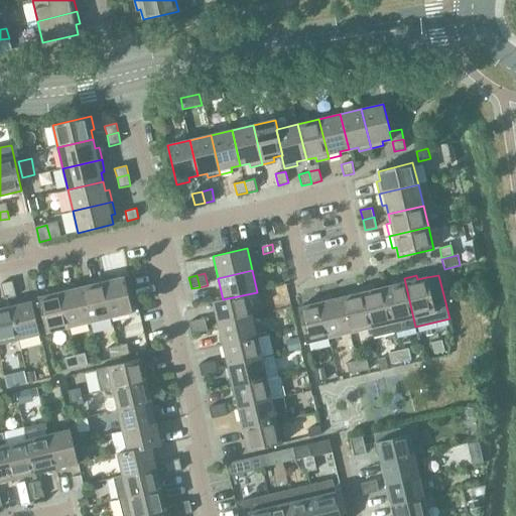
[(114,276),(102,278),(111,317),(133,312),(124,277),(115,279),(114,276)]
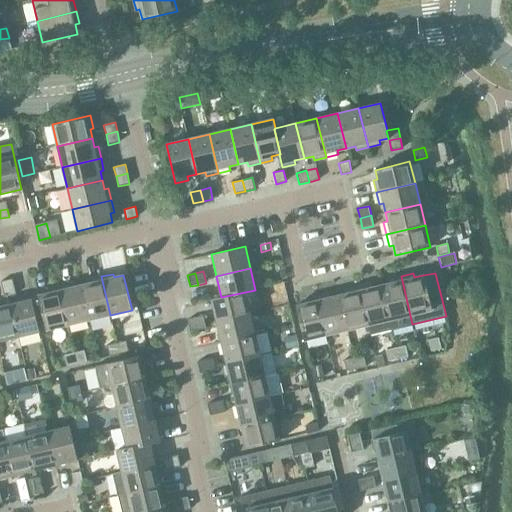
[(90,283),(81,285),(89,320),(110,315),(101,276),(89,279),(90,283)]
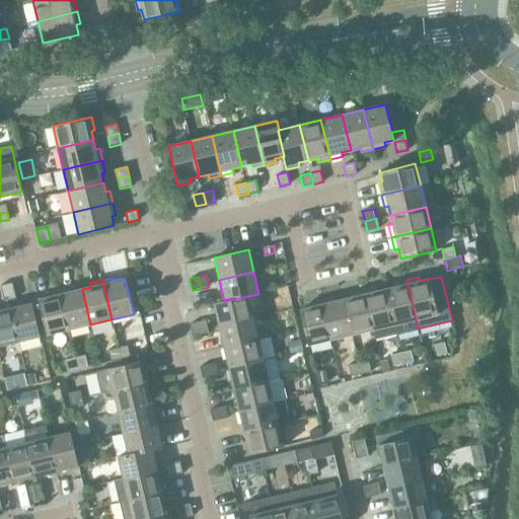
[(418,329),(418,328),(406,280),(394,283),(395,287),(386,289),(396,335),(418,329)]
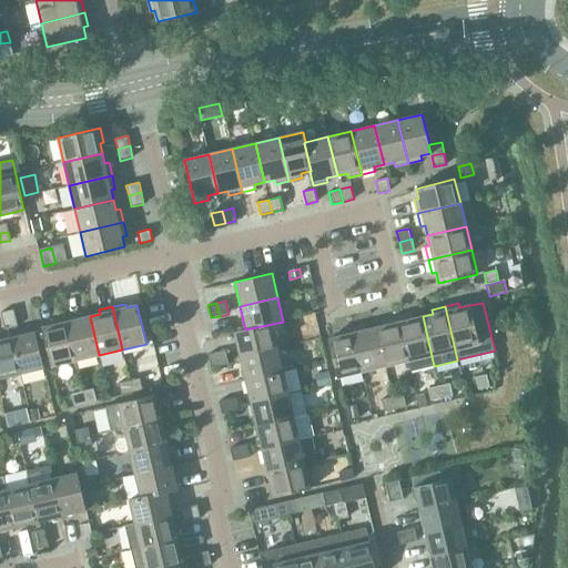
[(0,312),(2,321),(16,317),(13,310),(0,312)]
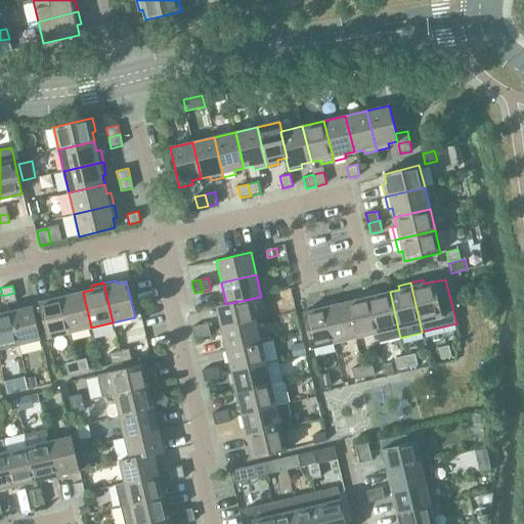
[(73,290),(60,293),(70,333),(91,328),(83,292),(74,294),(73,290)]
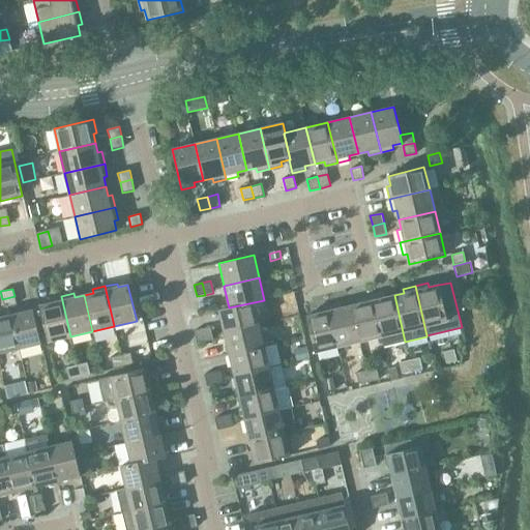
[(405,342),(394,295),(385,297),(384,293),(372,296),(381,336),(383,347),(405,342)]
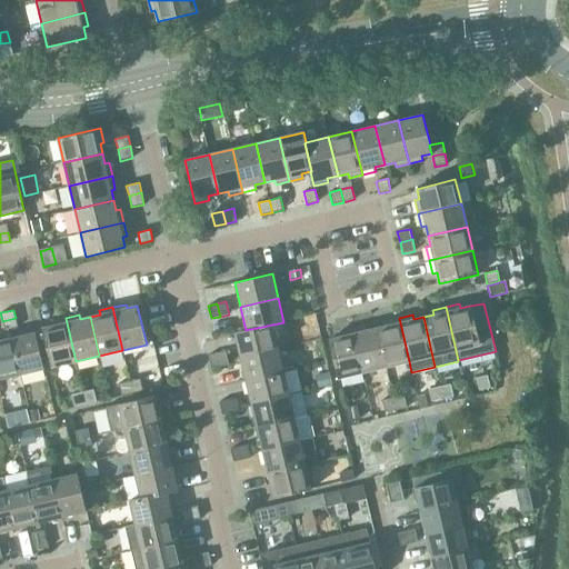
[(16,318),(2,321),(5,330),(18,327),(16,318)]
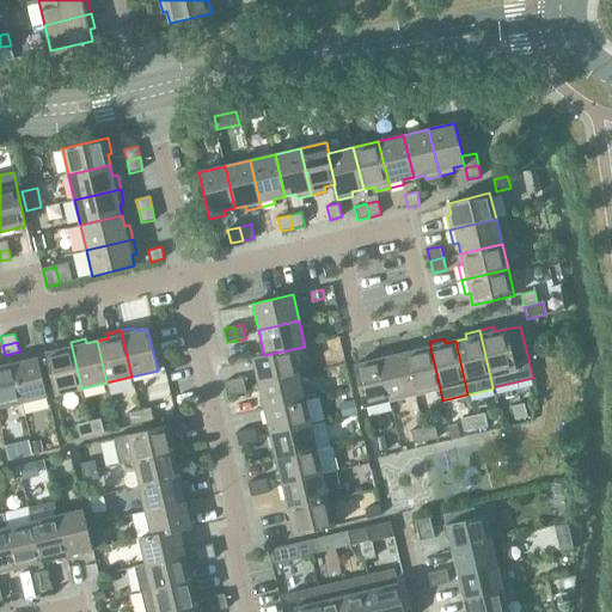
[(81,389),(71,342),(56,346),(57,350),(46,353),(55,395),(81,389)]
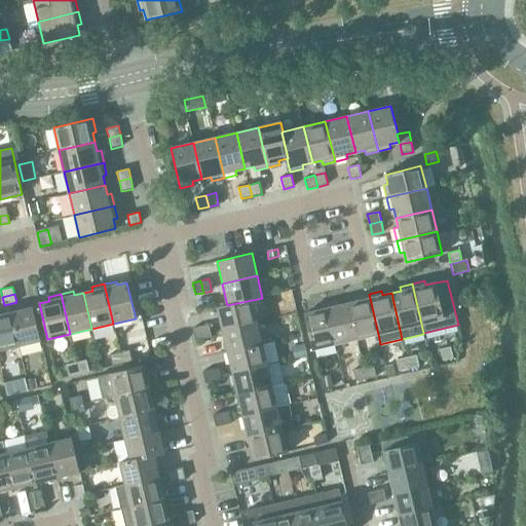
[(358,301),(348,303),(357,339),(378,334),(369,294),(357,297),(358,301)]
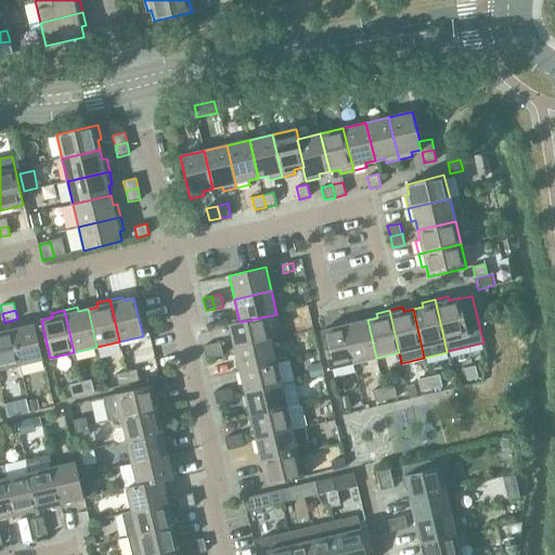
[(229,324),(234,348),(271,339),(266,317),(240,322),(229,324)]
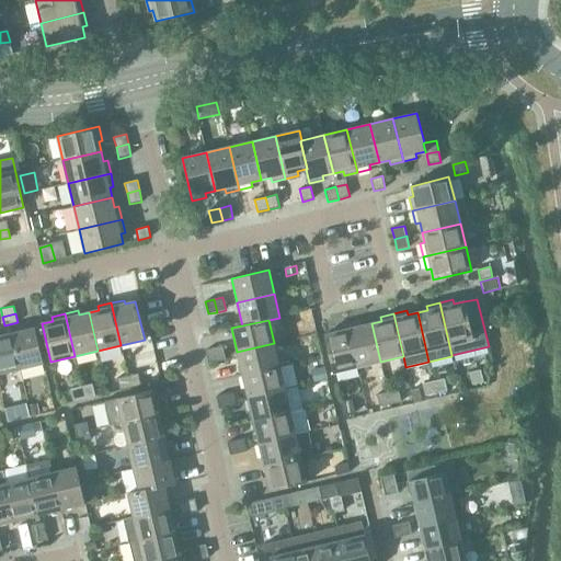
[(361,321),(347,324),(357,367),(380,362),(371,323),(362,325),(361,321)]
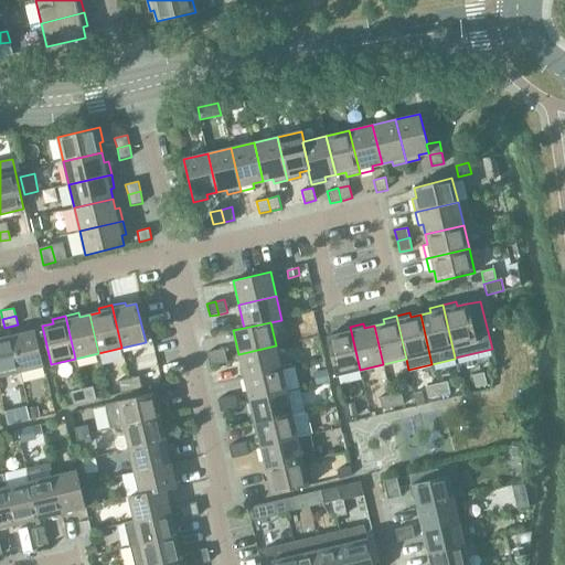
[(360,370),(350,327),(337,330),(338,334),(327,337),(336,375),(360,370)]
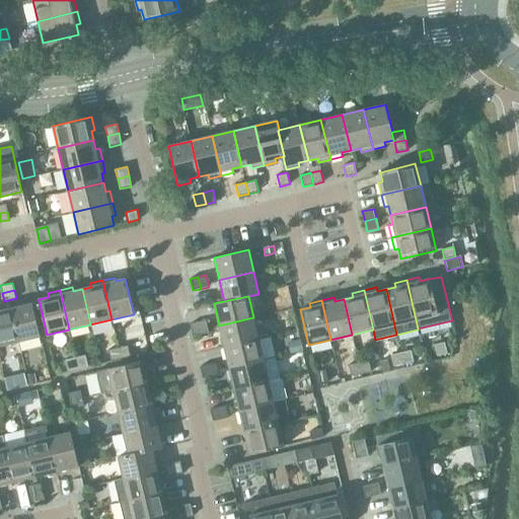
[(32,303),(10,308),(18,342),(41,337),(32,303)]
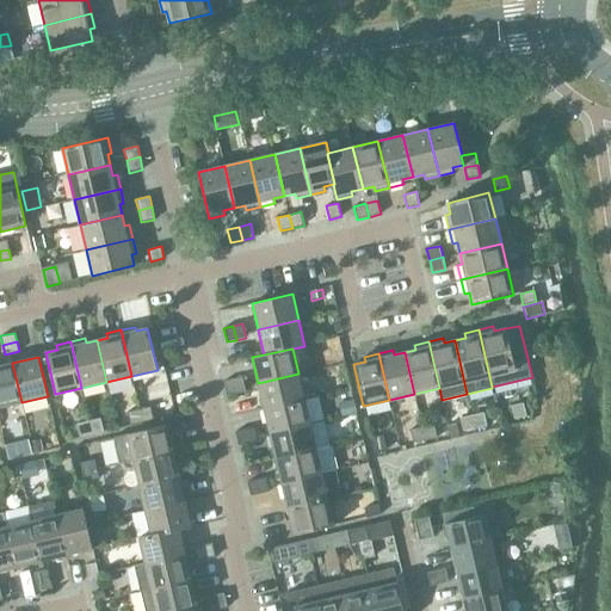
[(12,363),(0,365),(0,407),(22,402),(12,363)]
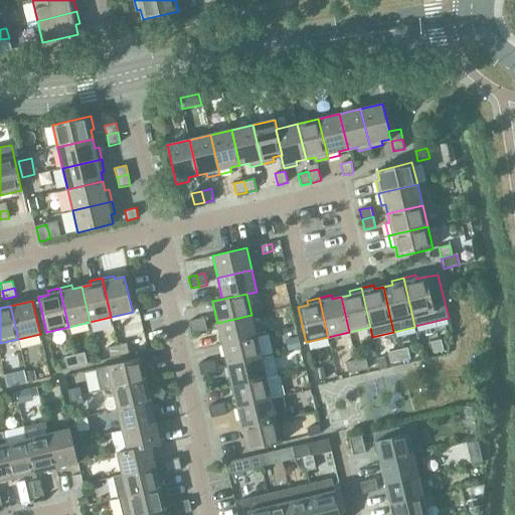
[(217,323),(222,344),(256,336),(251,315),(217,323)]
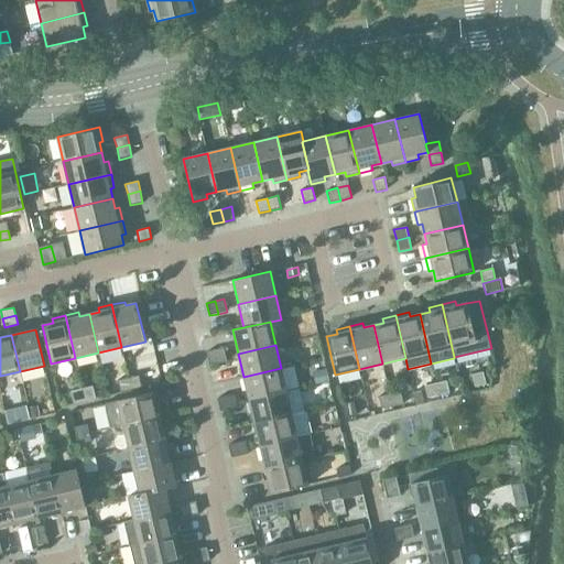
[(224,348),(215,350),(218,362),(227,361),(224,348)]
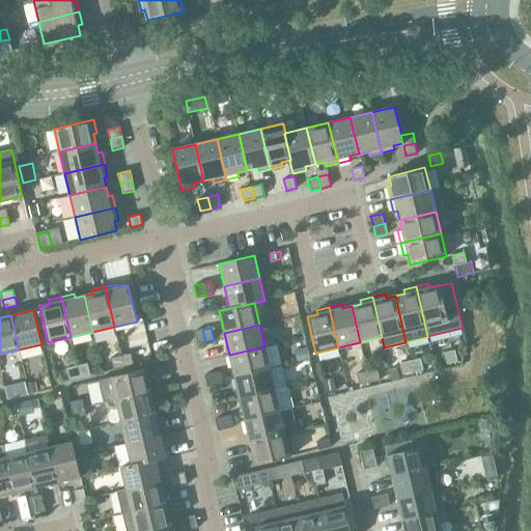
[(205,341),(202,330),(194,332),(197,343),(205,341)]
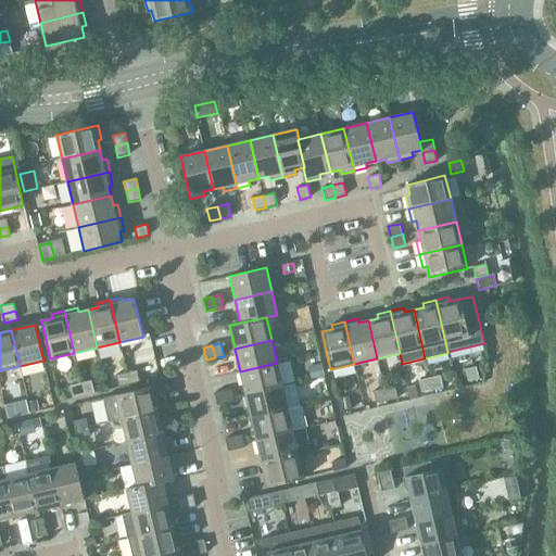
[(240,371),(245,394),(282,386),(277,363),(240,371)]
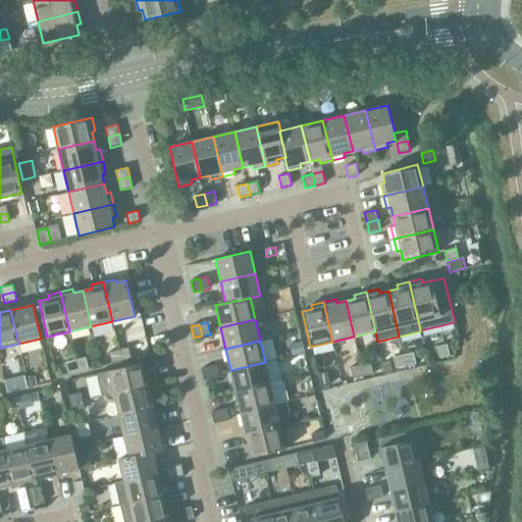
[(436,347),(439,358),(450,356),(447,344),(436,347)]
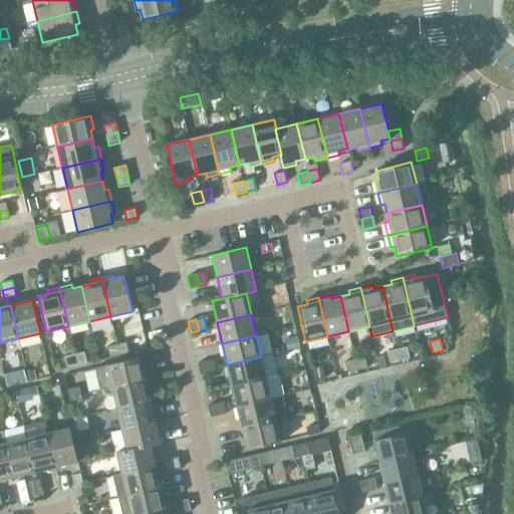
[(126,341),(116,344),(119,355),(130,353),(126,341)]
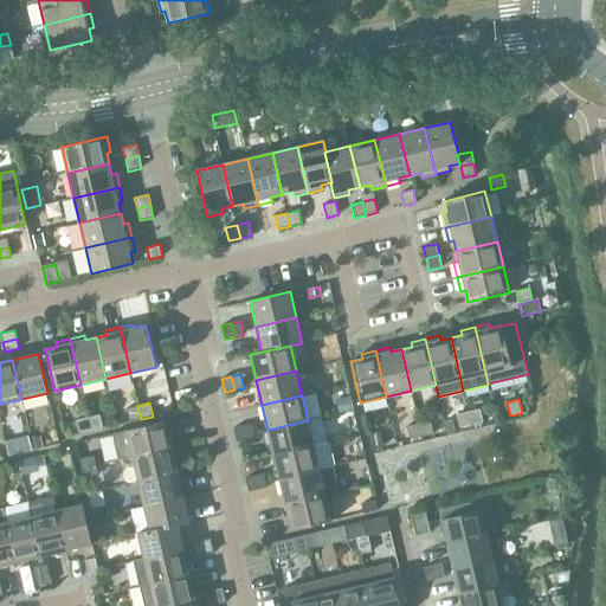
[(141,419),(137,406),(126,408),(129,421),(141,419)]
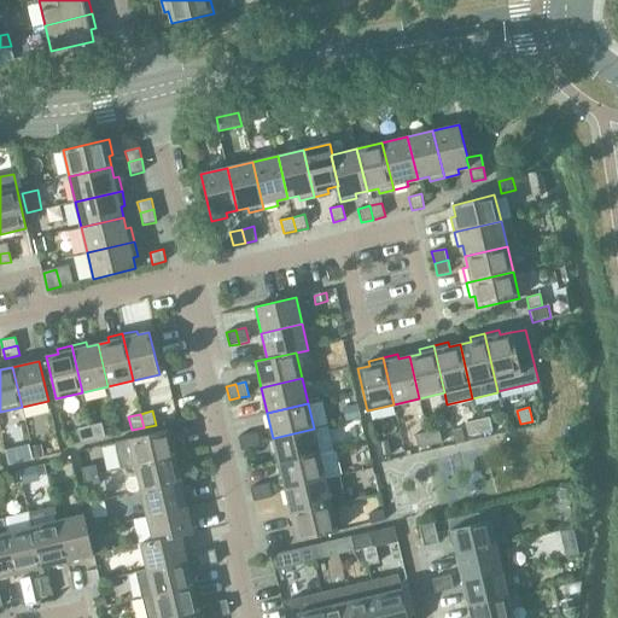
[(489,417),(477,420),(481,433),(493,431),(489,417)]
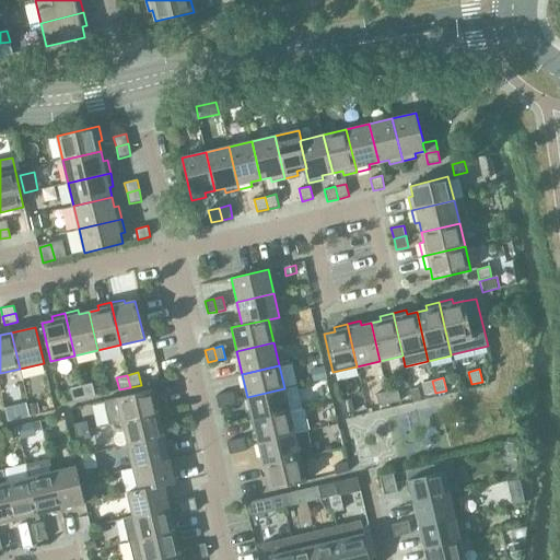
[(435,393),(432,381),(421,383),(424,395),(435,393)]
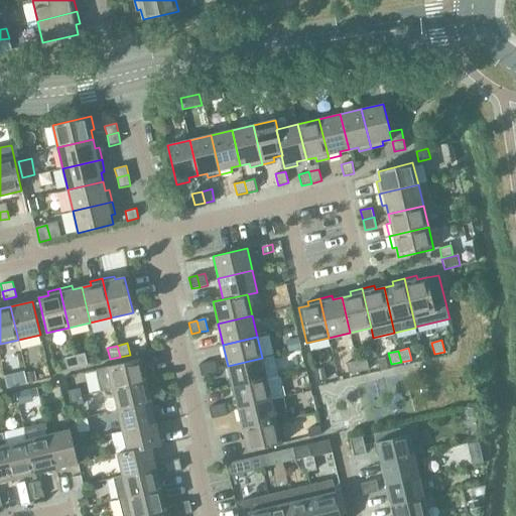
[(85,353),(75,356),(78,367),(88,365),(85,353)]
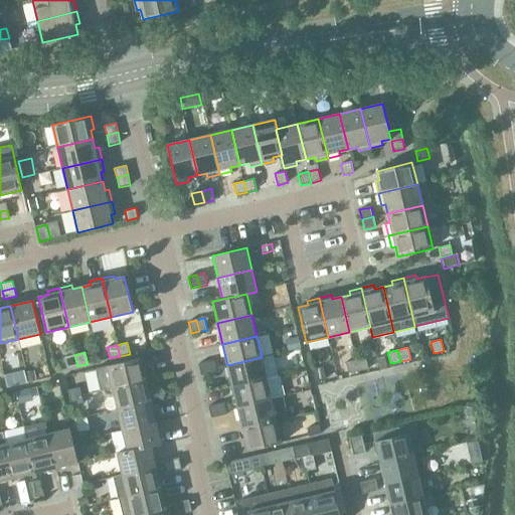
[(77,366),(74,355),(64,357),(67,368),(77,366)]
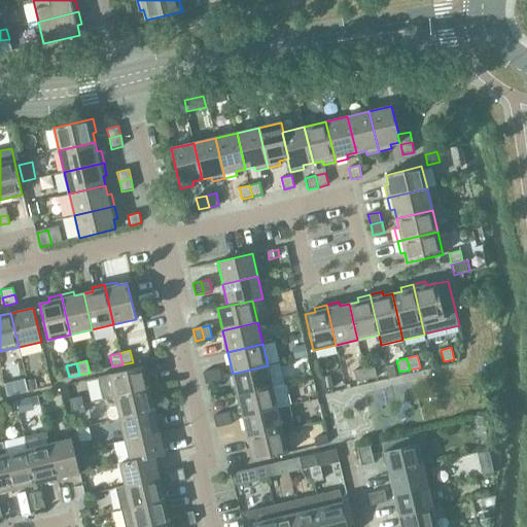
[(233,374),(238,395),(273,387),(268,365),(233,374)]
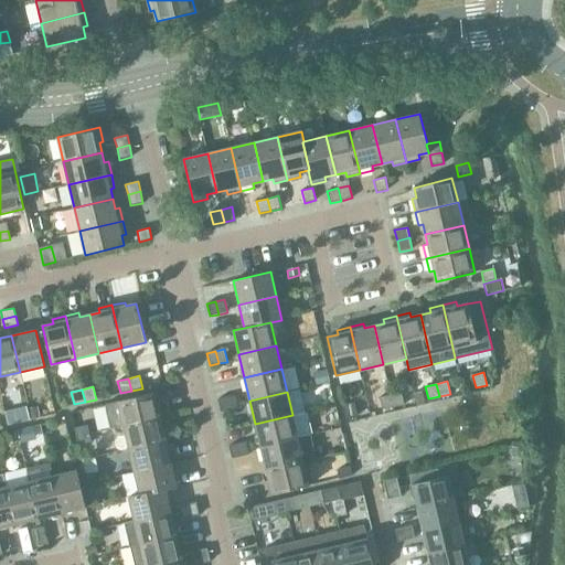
[(401,392),(391,395),(393,407),(404,405),(401,392)]
